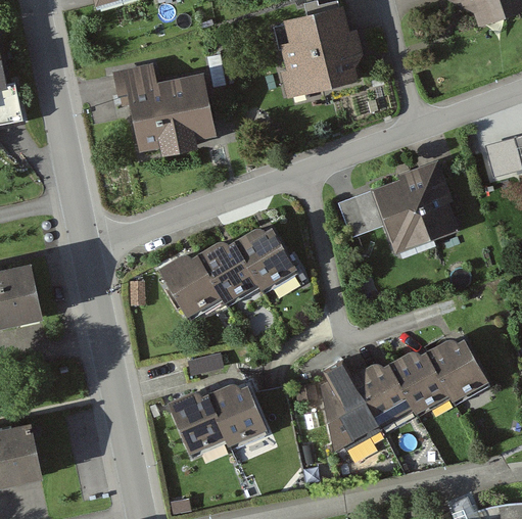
[(93,0),(97,12),(138,0),(145,0),(147,5),(164,0),(93,0)]
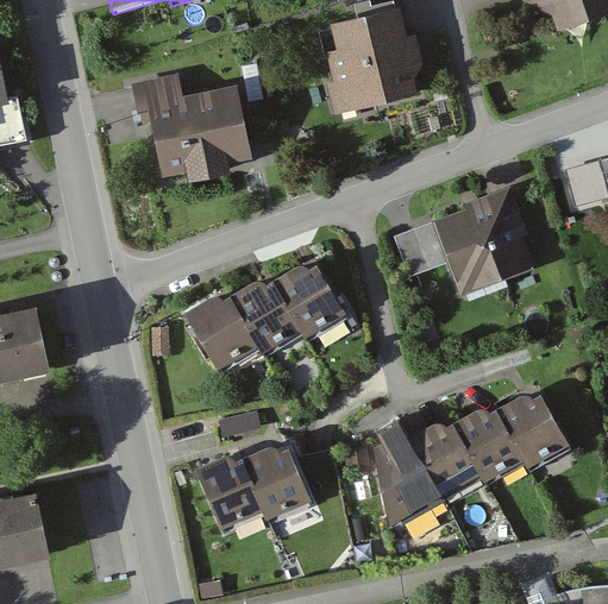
[(607,0),(519,0),(521,7),(553,23),(557,38),(607,23),(607,0)]
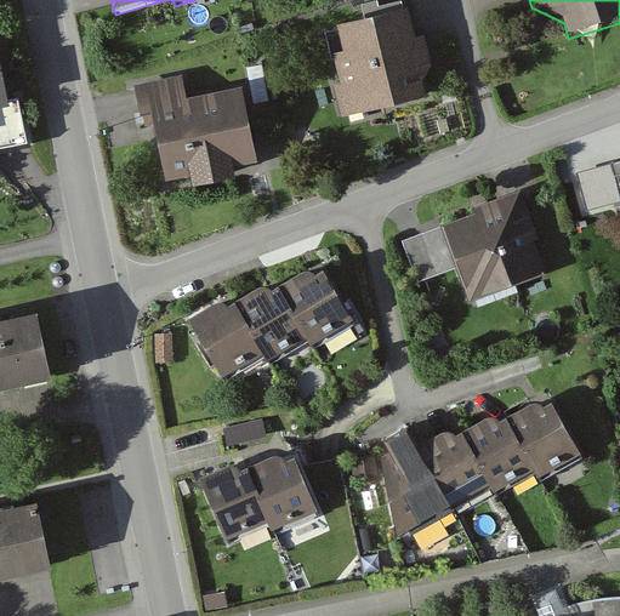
[(409,18),(334,35),(340,61),(333,63),(339,87),(329,90),(339,129),(428,108),(424,85),(431,74),(425,45),(415,47),(409,18)]
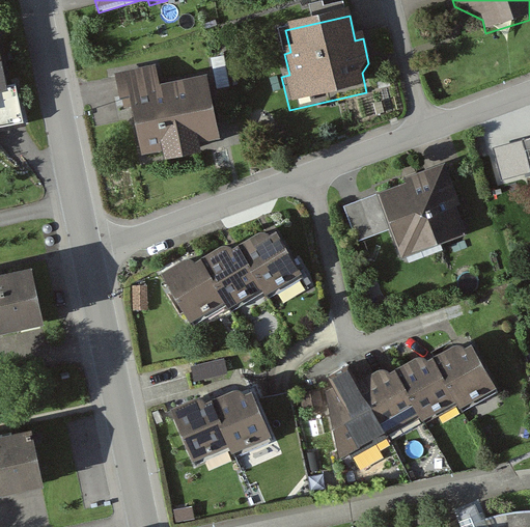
[(157,71),(115,78),(121,108),(131,106),(141,164),(163,160),(164,168),(201,162),(199,150),(219,147),(207,82),(160,90),(157,71)]
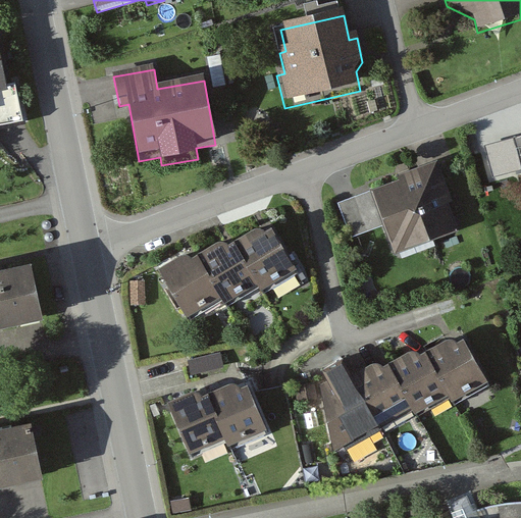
[(477,135),(463,138),(467,154),(481,151),(477,135)]
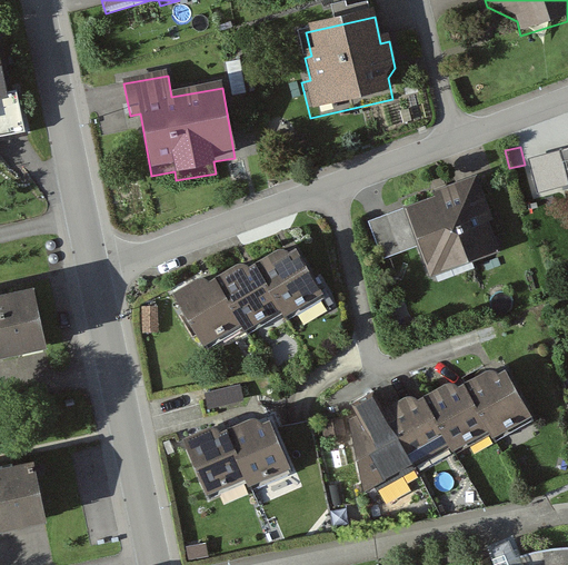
[(567,147),(558,150),(567,187),(567,147)]
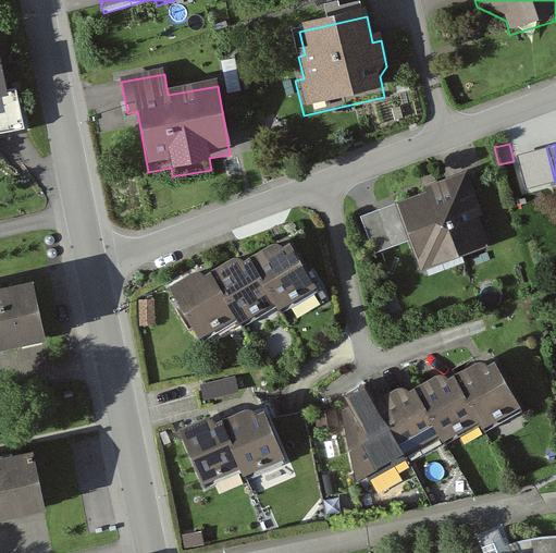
[(423,189),(395,199),(410,240),(421,269),(492,243),(481,216),(484,213),(467,169),(422,186),(423,189)]
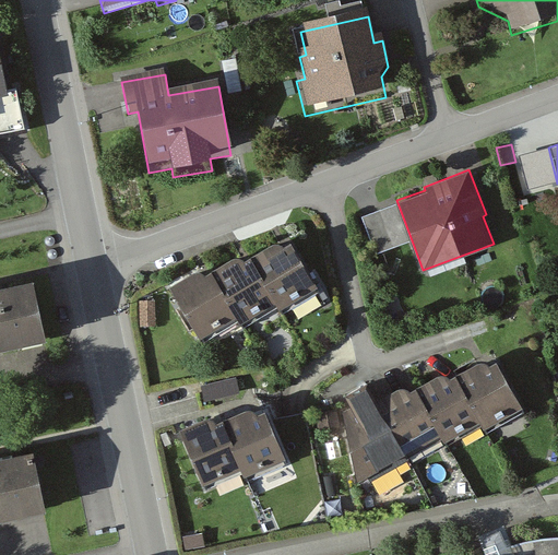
[(412,240),(396,200),(360,214),(376,255),(412,240)]
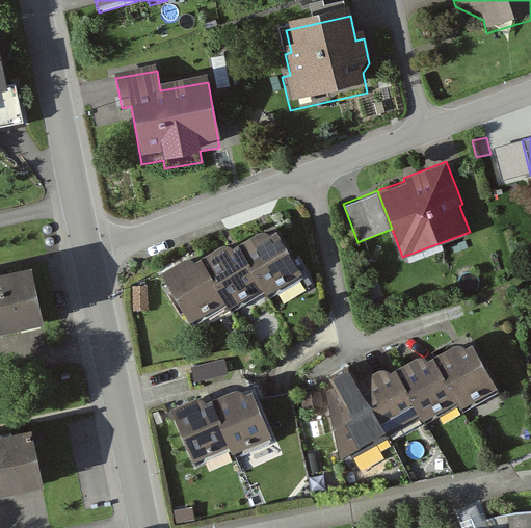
[(261,228),(237,241),(267,292),(270,298),(306,278),(276,228),(269,232),(267,228),(261,228)]
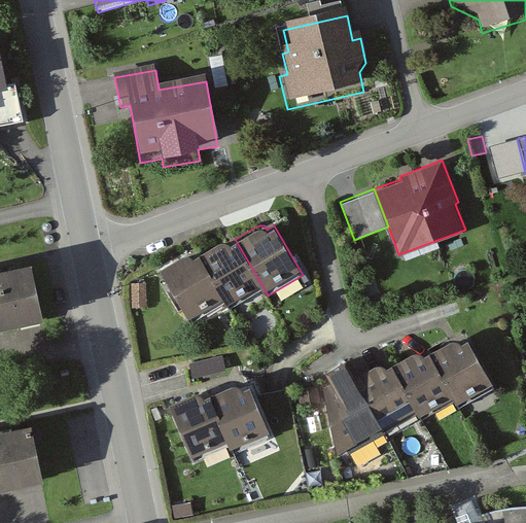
[(221,240),(198,254),(226,303),(230,309),(265,289),(235,239),(230,242),(226,240),(221,240)]
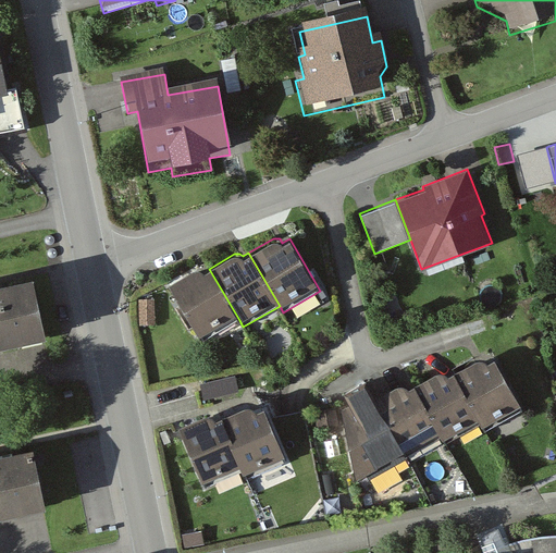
[(197,268),(170,283),(205,341),(239,320),(209,269),(205,271),(201,268),(197,268)]
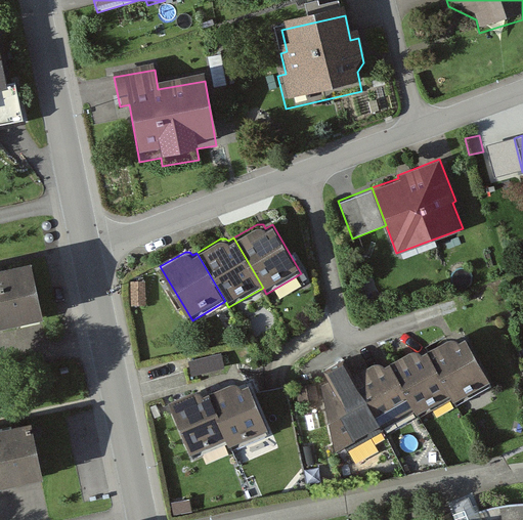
[(32,256),(0,262),(0,318),(43,309),(32,256)]
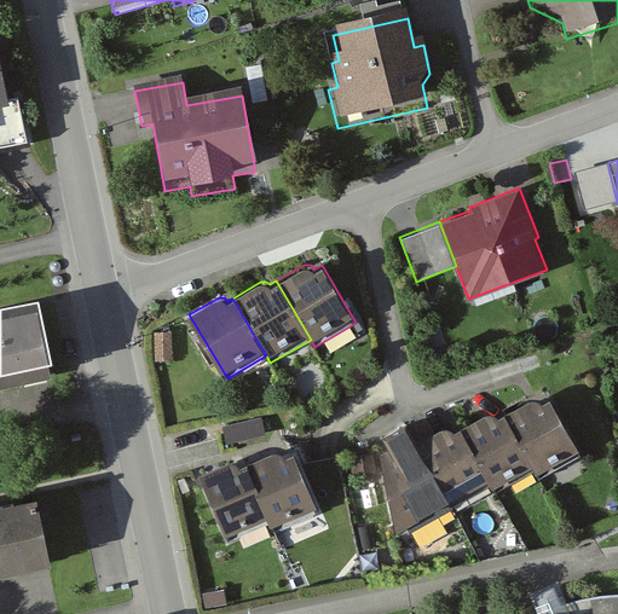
[(172,335),(155,335),(156,361),(172,361),(172,335)]
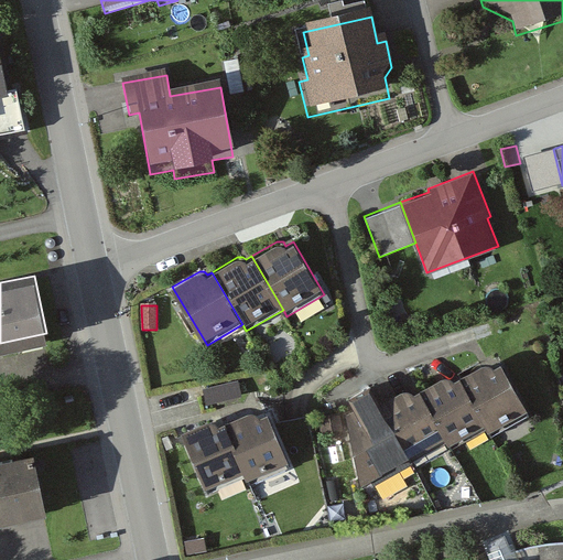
[(484,364),(463,375),(491,428),(493,431),(527,412),(500,363),(494,367),(489,365),(484,364)]
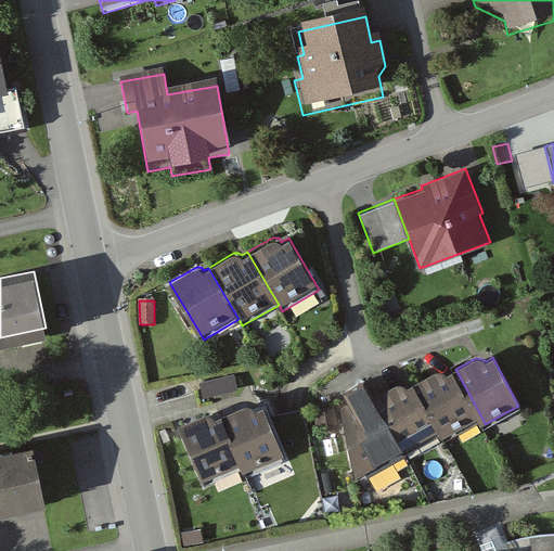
[(435,370),(413,382),(441,436),(445,441),(484,421),(455,369),(446,373),(441,370),(435,370)]
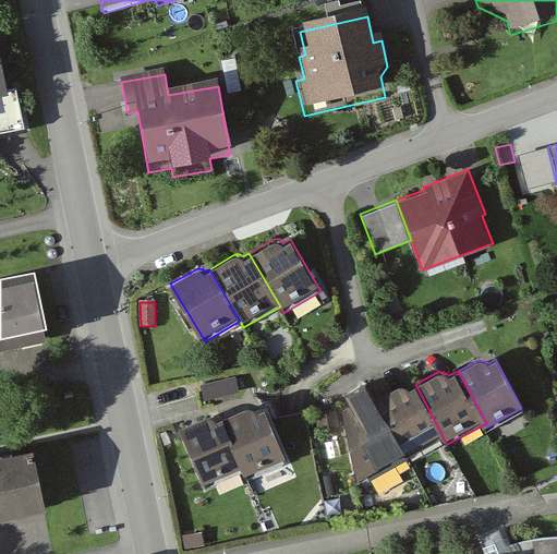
[(237,378),(201,386),(204,404),(240,395),(237,378)]
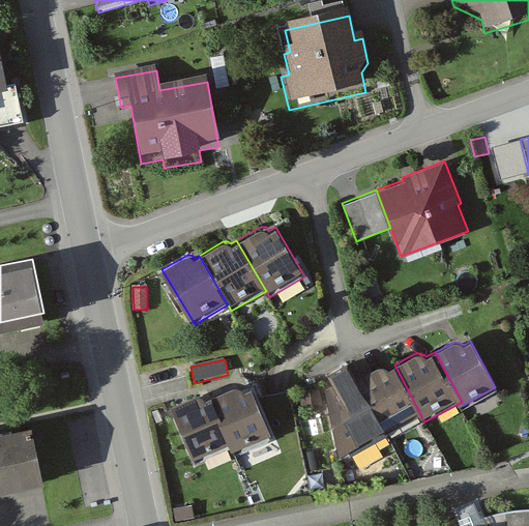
[(332,385),(323,389),(338,456),(348,450),(350,457),(388,434),(421,416),(394,364),(387,368),(383,364),(379,364),(355,377),(347,361),(326,373),(332,385)]
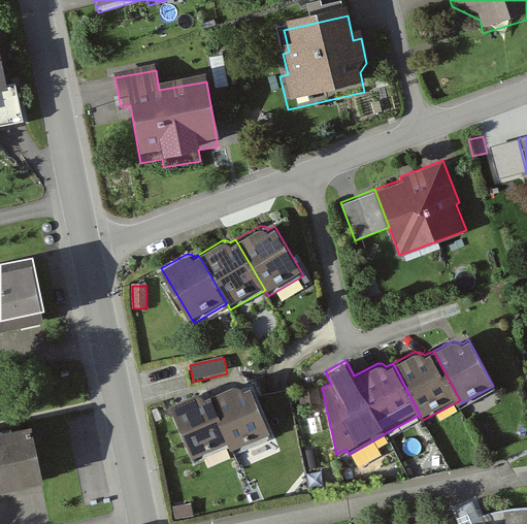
[(231,385),(209,394),(232,447),(235,454),(273,437),(251,386),(242,390),(235,385),(231,385)]
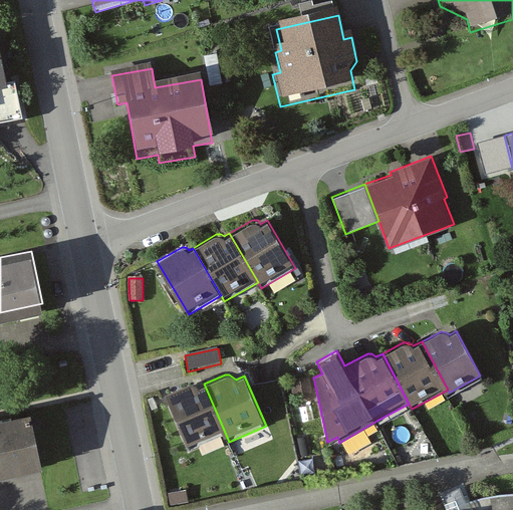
[(307,377),(289,381),(292,396),(310,393),(307,377)]
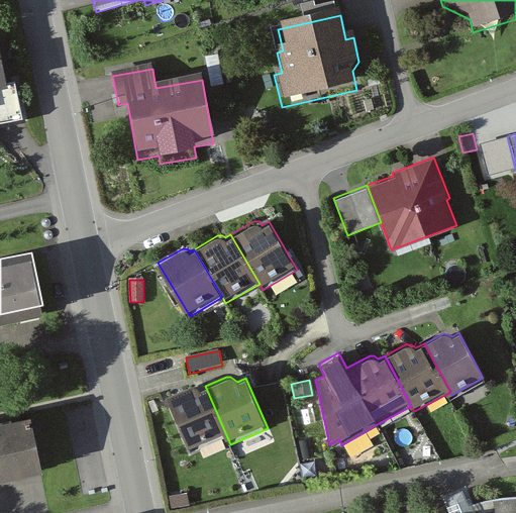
[(191,384),(166,394),(190,452),(227,437),(205,386),(198,388),(196,386),(191,384)]
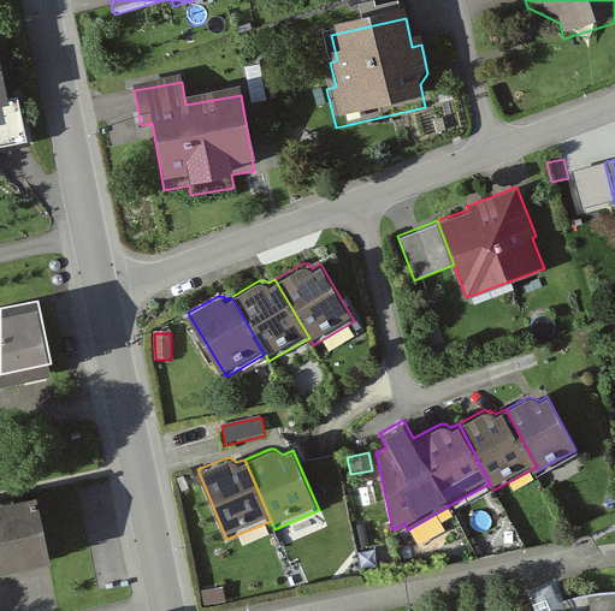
[(0,562),(49,551),(35,490),(0,497),(0,562)]
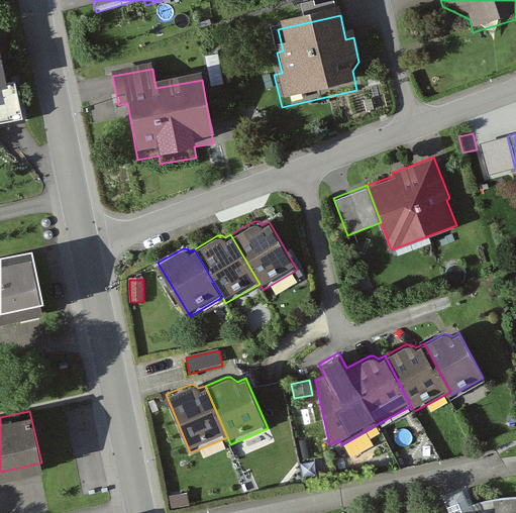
[(291,426),(279,429),(282,444),(294,441),(291,426)]
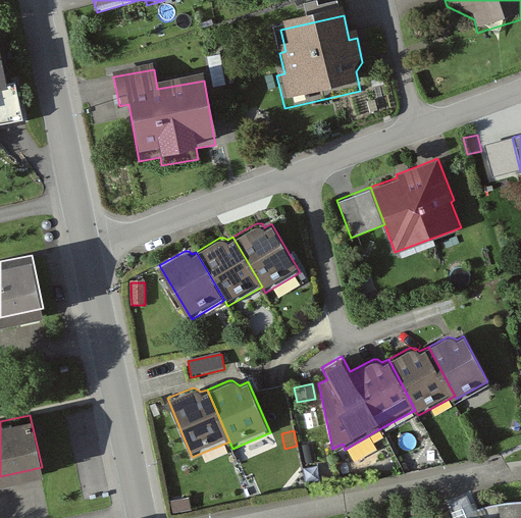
[(189,500),(170,503),(172,516),(191,513),(189,500)]
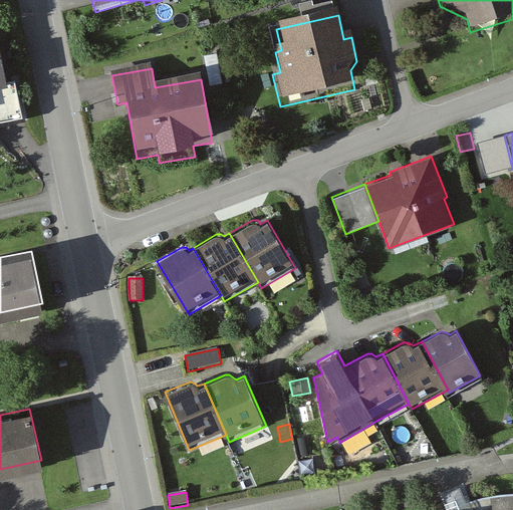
[(463,505),(454,509),(512,509),(512,493),(504,494),(480,498),(463,505)]
